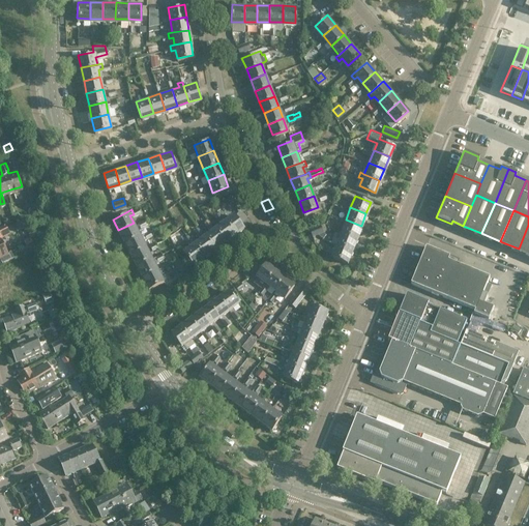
[(243,226),(233,212),(223,220),(233,233),(243,226)]
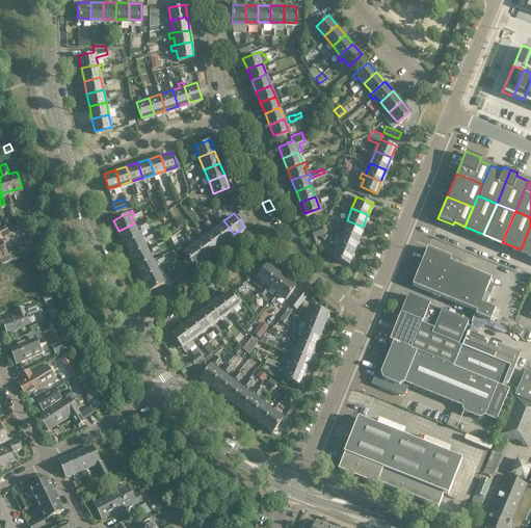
[(20,217),(15,218),(19,228),(25,226),(22,216),(20,217)]
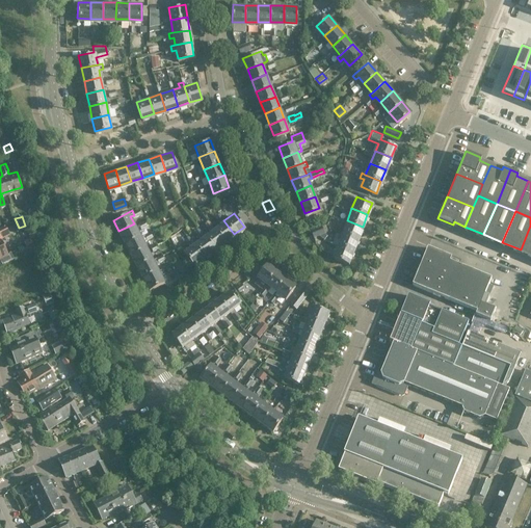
[(214,228),(223,241),(234,234),(223,220),(221,217),(217,220),(220,223),(214,228)]
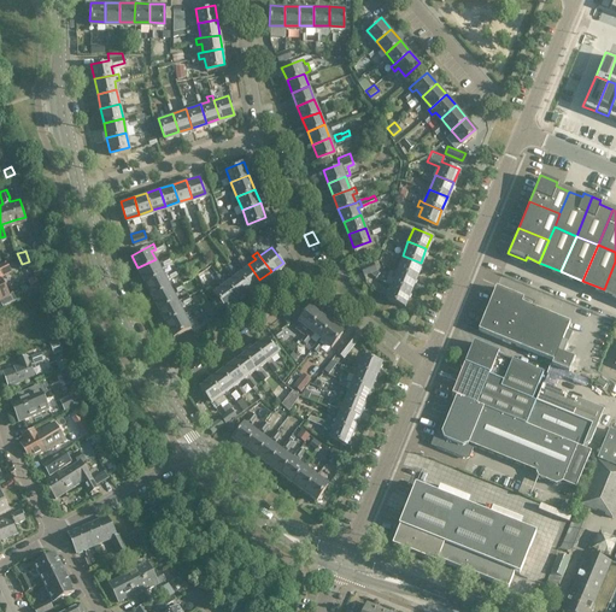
[(397,269),(415,276),(421,263),(403,256),(398,253),(396,259),(400,260),(397,269)]
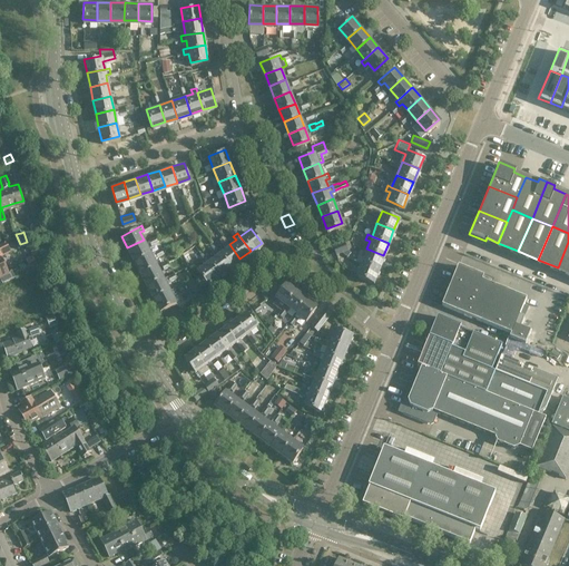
[(8,270),(0,253),(9,249),(5,238),(0,241),(0,269),(2,273),(8,270)]
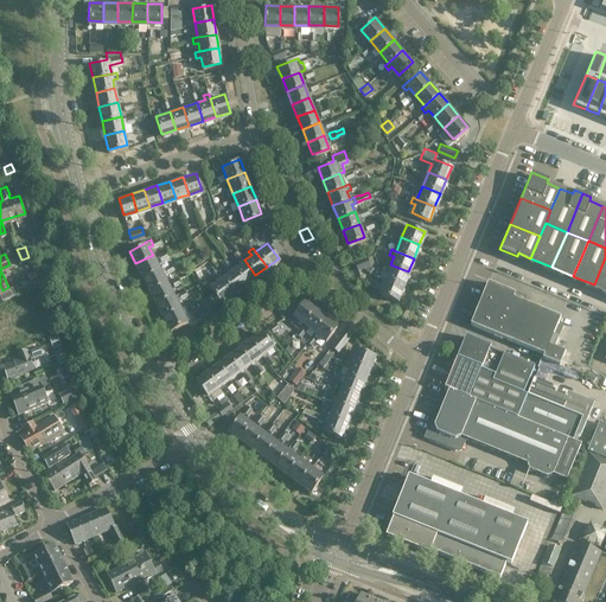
[(135,263),(142,276),(159,268),(153,255),(135,263)]
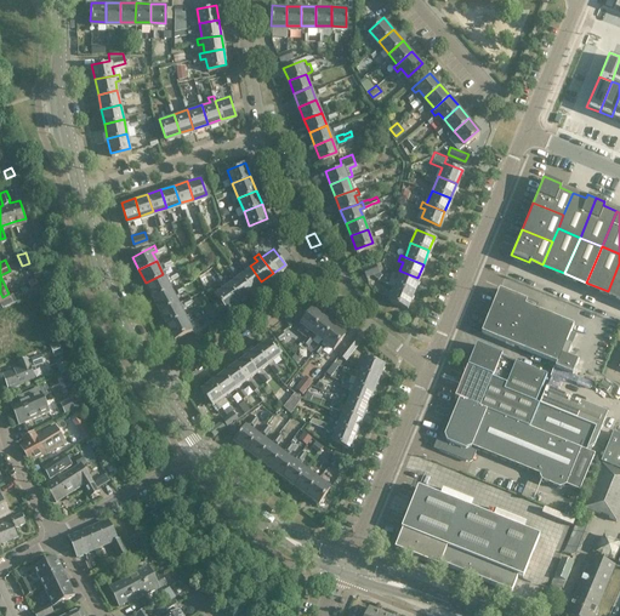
[(374,261),(368,263),(371,271),(377,277),(381,272),(377,268),(374,261)]
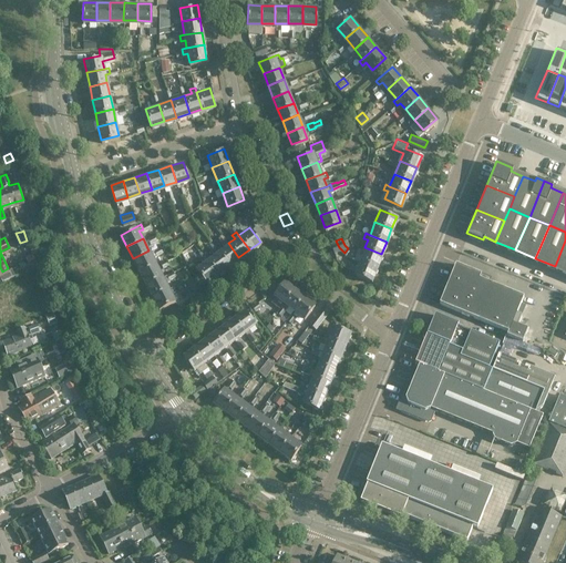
[(565,241),(555,266),(565,270),(565,241)]
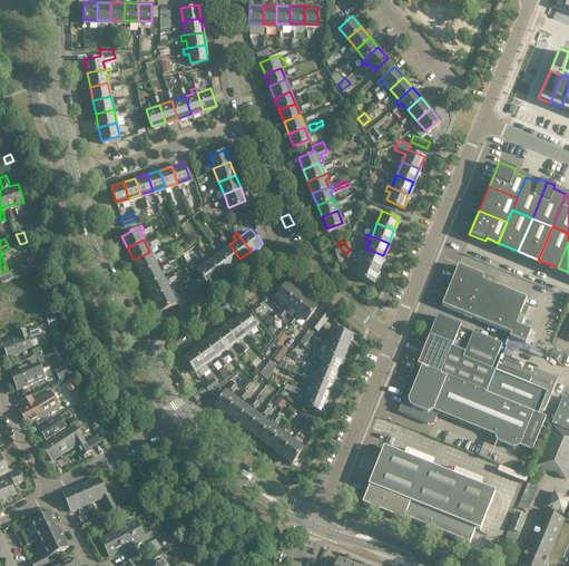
[(239,259),(229,244),(218,253),(229,267),(239,259)]
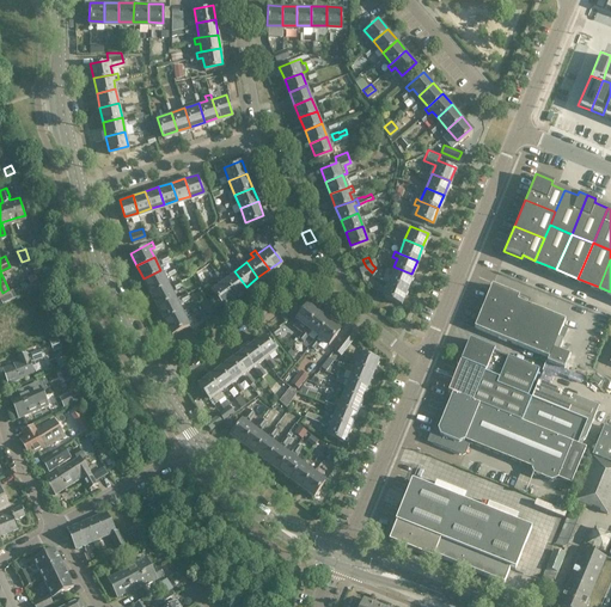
[(405,288),(411,274),(393,267),(389,264),(386,270),(391,273),(388,280),(405,288)]
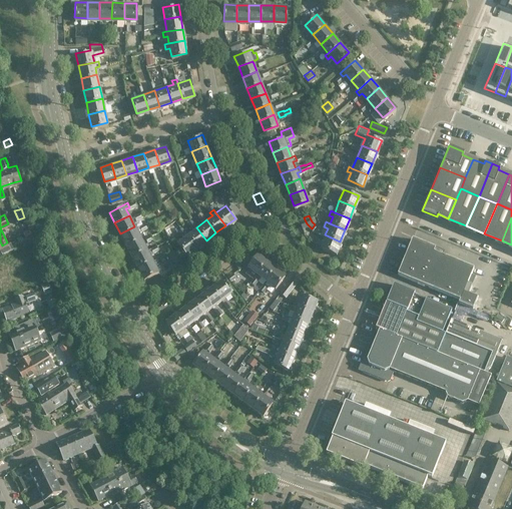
[(192,229),(186,234),(196,247),(206,240),(196,227),(194,223),(190,226),(192,229)]
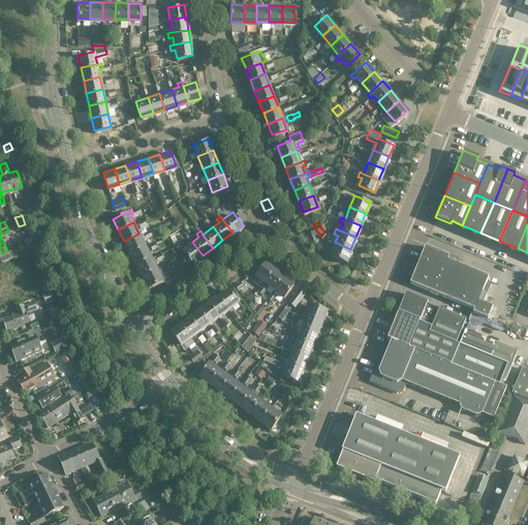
[(138,234),(124,241),(130,252),(145,245),(142,238),(145,236),(143,232),(138,234)]
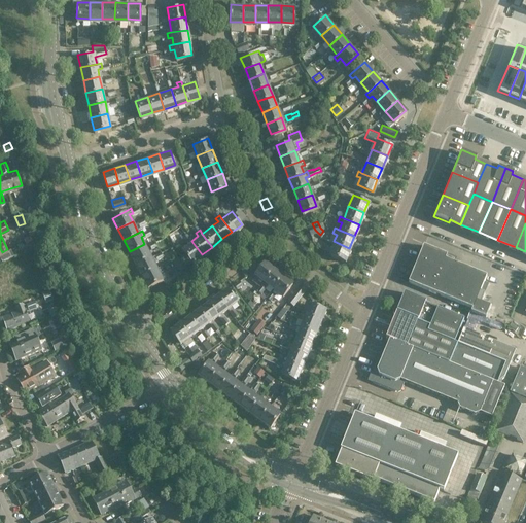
[(191,262),(202,254),(191,241),(189,237),(185,240),(187,244),(182,248),(191,262)]
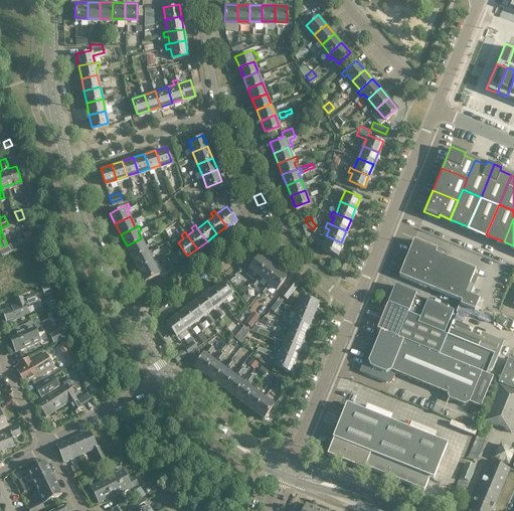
[(322,247),(337,253),(341,242),(326,235),(322,247)]
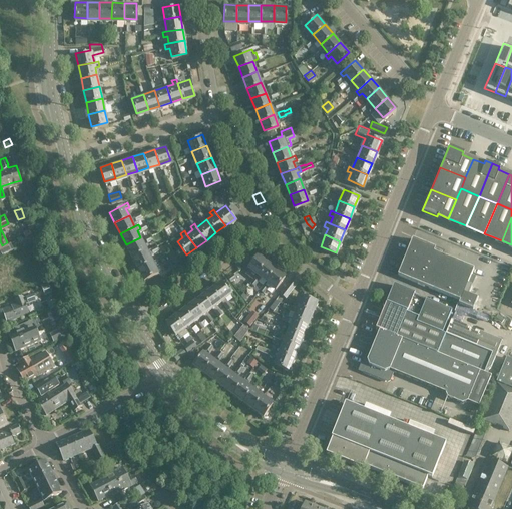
[(287,235),(280,240),(286,248),(292,243),(287,235)]
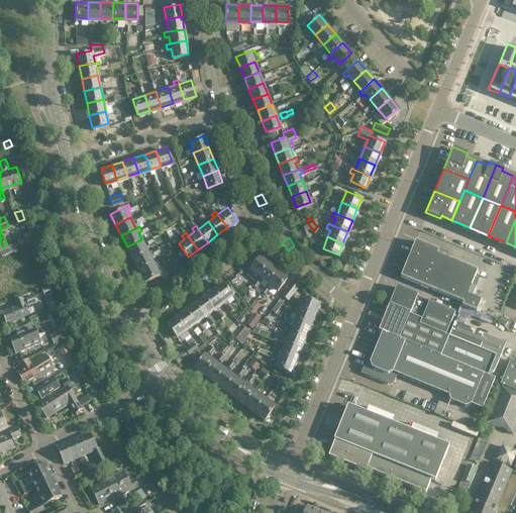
[(436,251),(438,247),(414,237),(400,274),(463,300),(477,268),(436,251)]
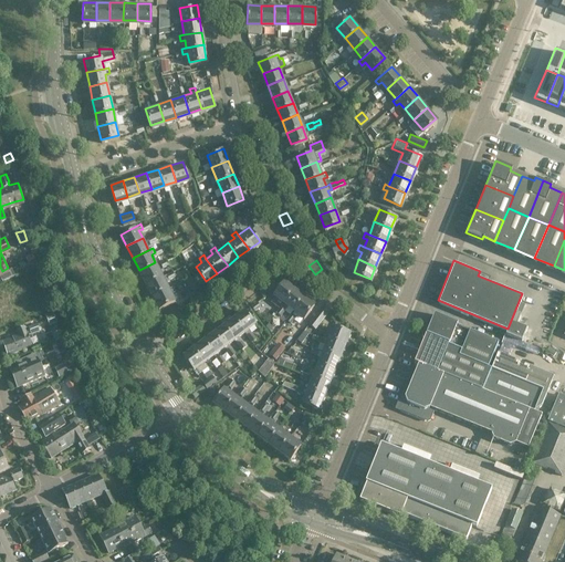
[(155,262),(139,270),(145,282),(161,274),(155,262)]
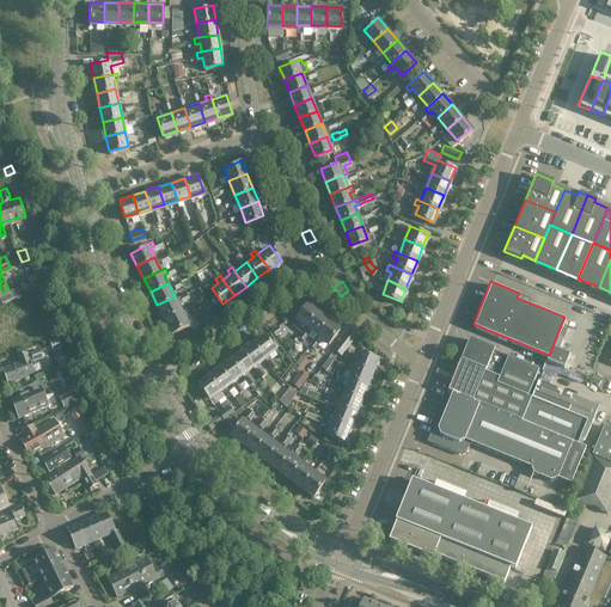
[(0,298),(1,300),(12,295),(11,293),(14,292),(12,287),(11,287),(10,289),(8,289),(2,293),(0,288),(0,298)]
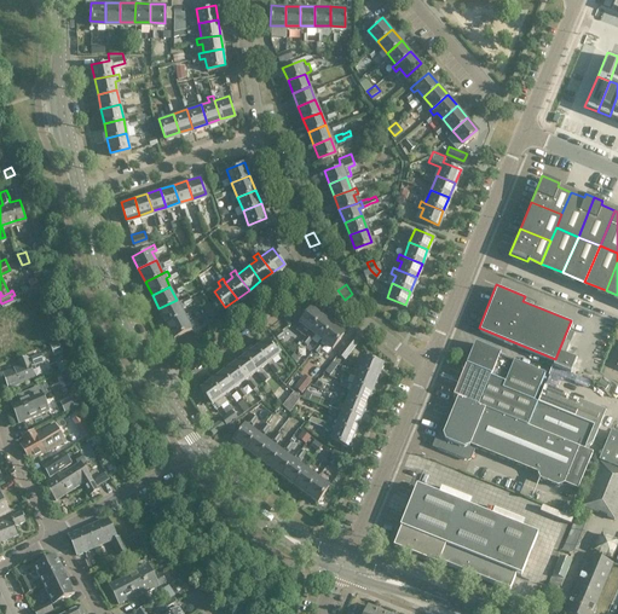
[(177,300),(159,308),(166,322),(184,313),(179,305),(184,303),(184,302),(180,297),(177,300)]
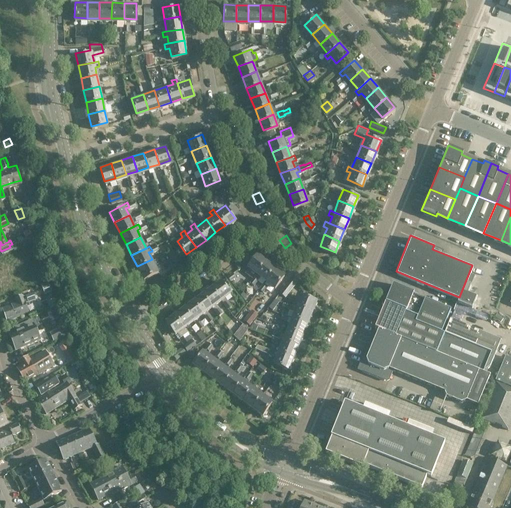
[(256,252),(247,264),(256,271),(265,259),(256,252)]
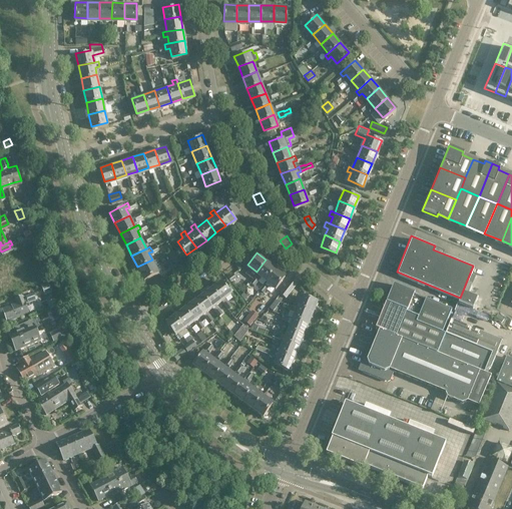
[(155,258),(152,260),(137,267),(143,278),(157,271),(154,264),(157,263),(155,258)]
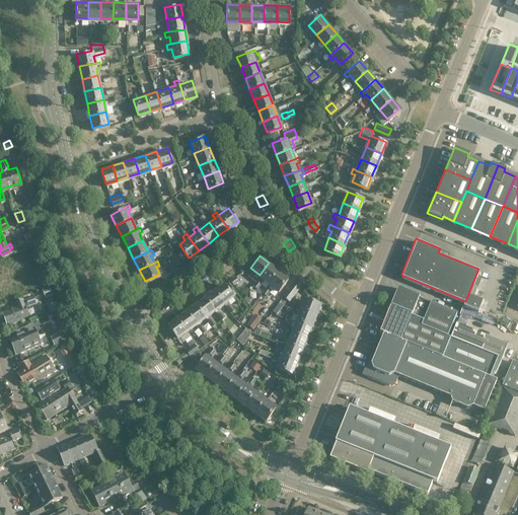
[(260,275),(256,278),(261,281),(263,278),(269,282),(278,270),(269,263),(260,275)]
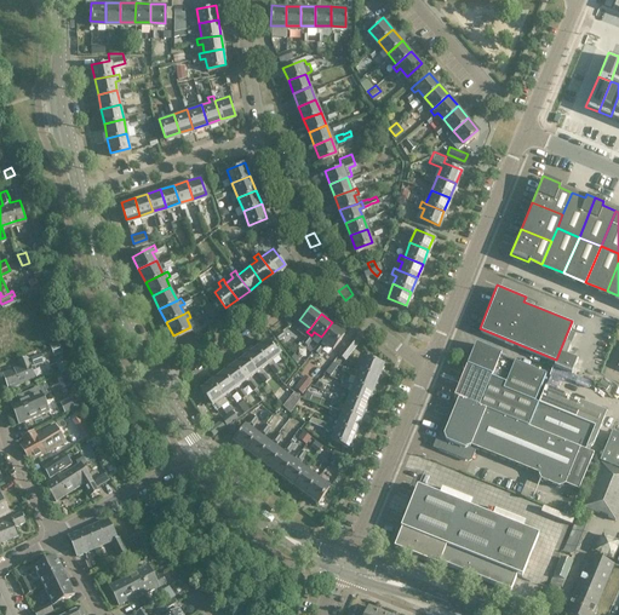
[(332,346),(343,331),(332,322),(321,337),(332,346)]
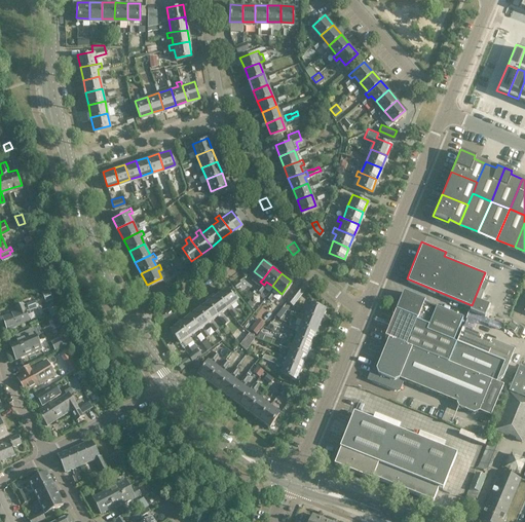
[(292,302),(301,289),(296,285),(287,298),(292,302)]
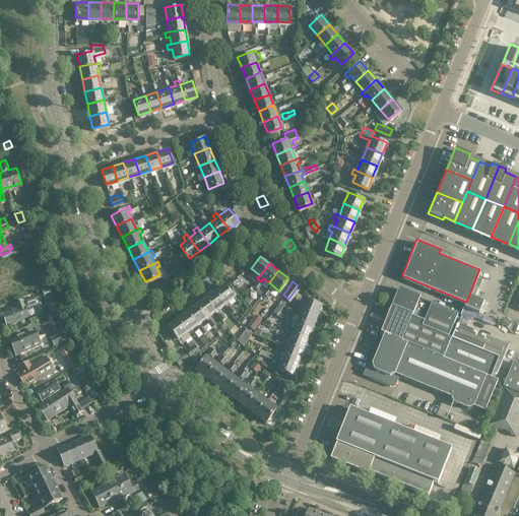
[(233,296),(223,282),(214,289),(223,302),(233,296)]
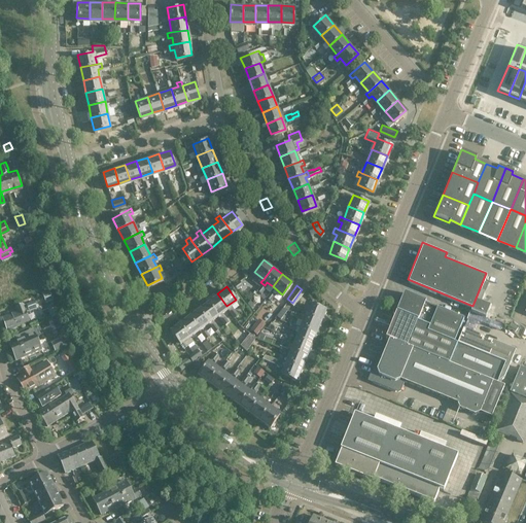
[(42,289),(45,299),(51,297),(47,287),(42,289)]
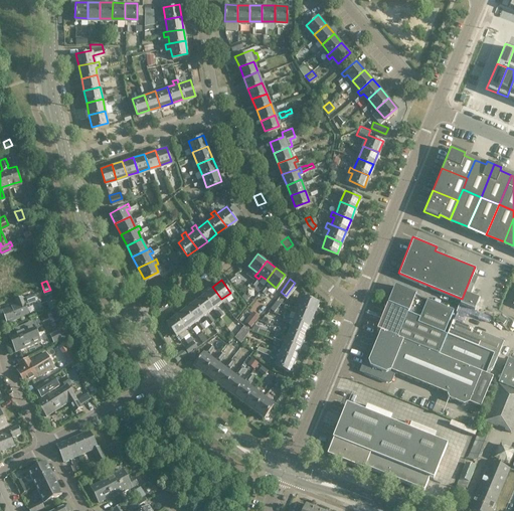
[(406,339),(439,352),(446,333),(444,332),(453,309),(414,293),(415,291),(394,283),(388,296),(387,296),(385,297),(383,303),(384,305),(385,305),(376,326),(406,339)]
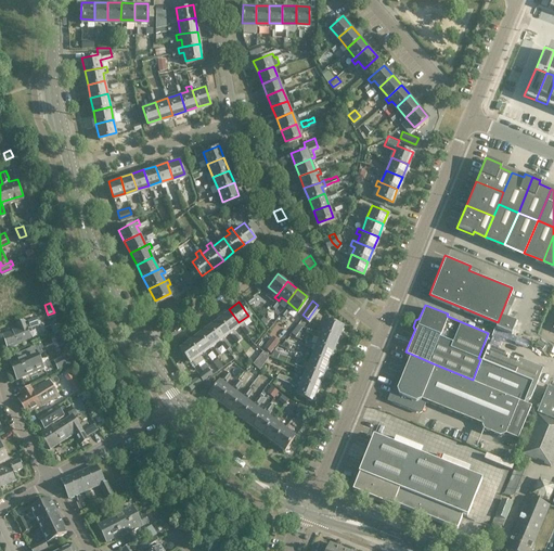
[(229,309),(219,317),(229,330),(239,322),(229,309)]
